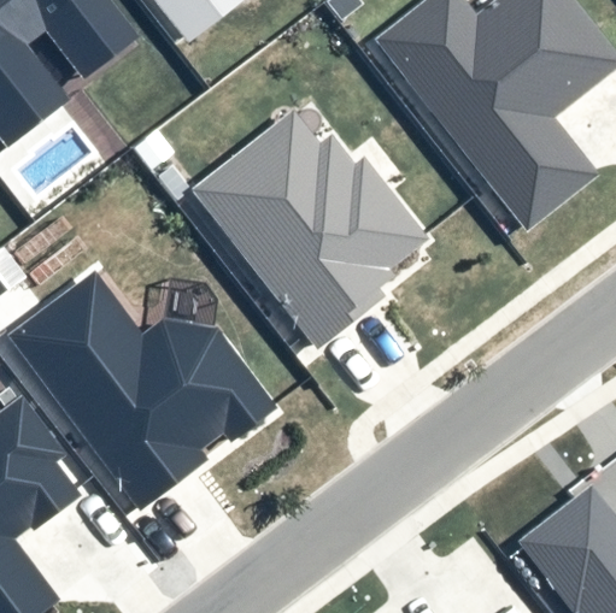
[(0,0),(0,135),(9,147),(69,100),(27,46),(47,29),(84,77),(139,35),(111,0),(0,0)]
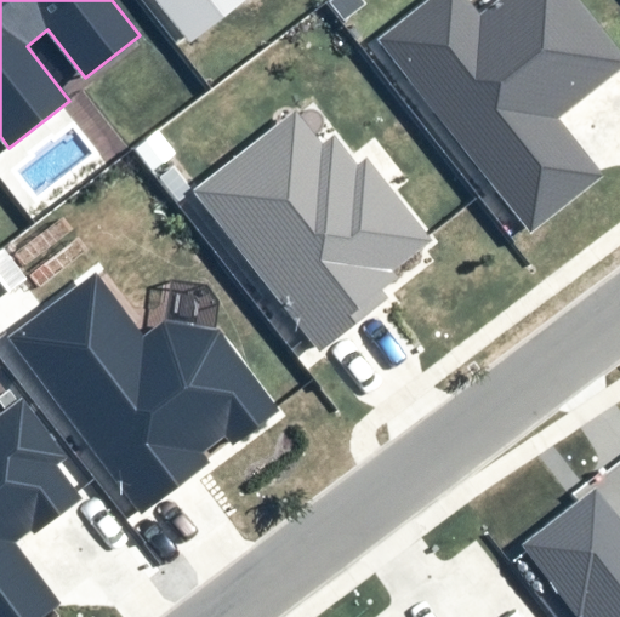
[(154,0),(189,44),(245,0),(154,0)]
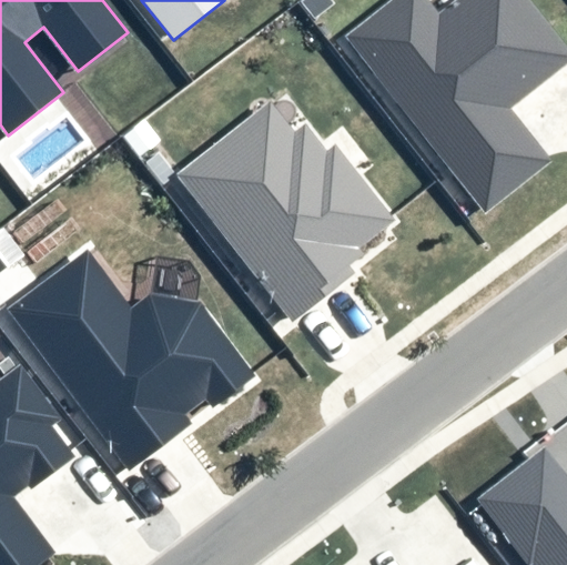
[(393,0),(346,37),(484,212),(552,160),(512,109),(566,67),(566,50),(527,0),(456,0),(438,14),(426,0),(393,0)]
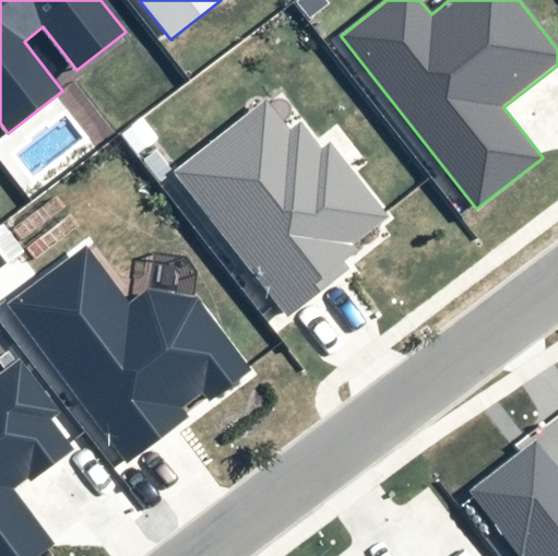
[(298,121),(287,130),(265,102),(175,172),(287,315),(348,267),(343,260),(357,249),(354,244),(388,216),(329,141),(319,149),(298,121)]
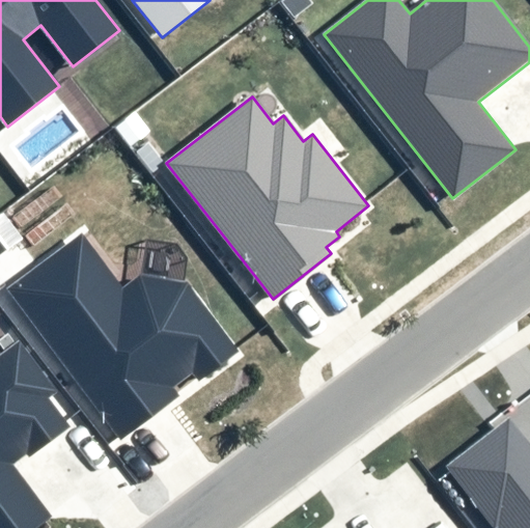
[(140,275),(122,287),(82,233),(8,288),(120,439),(179,394),(173,386),(193,372),(202,385),(243,355),(186,282),(140,275)]
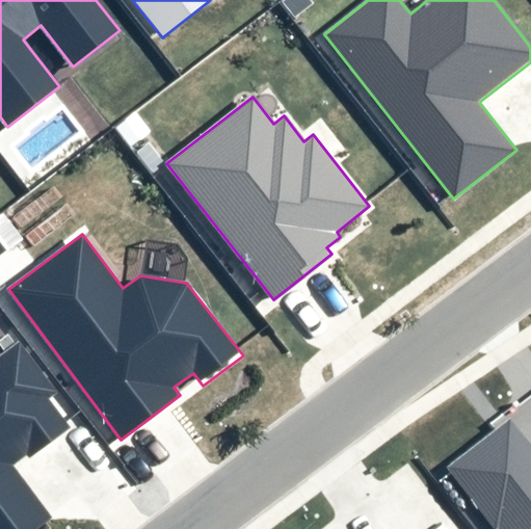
[(19,341),(0,354),(0,528),(33,528),(51,517),(14,467),(69,425),(47,397),(56,391),(19,341)]
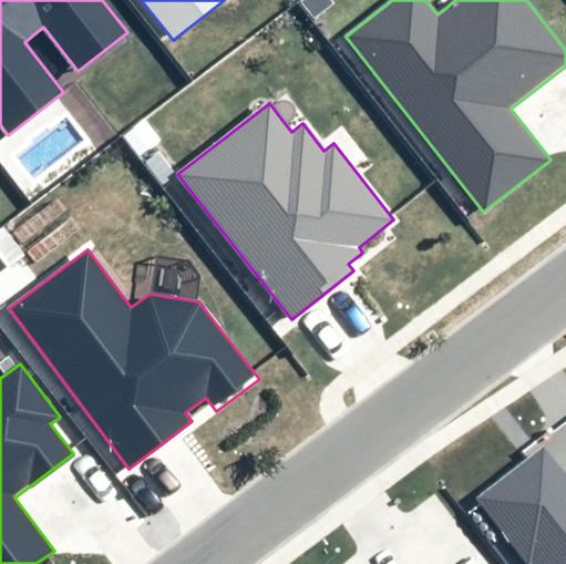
[(565,480),(542,449),(476,498),(527,563),(565,563),(565,480)]
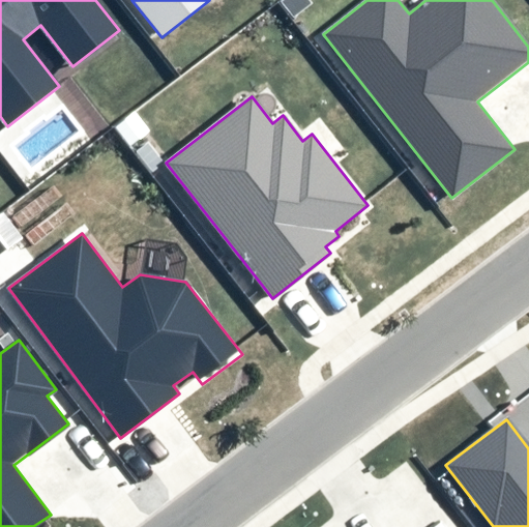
All buildings are outlined.
